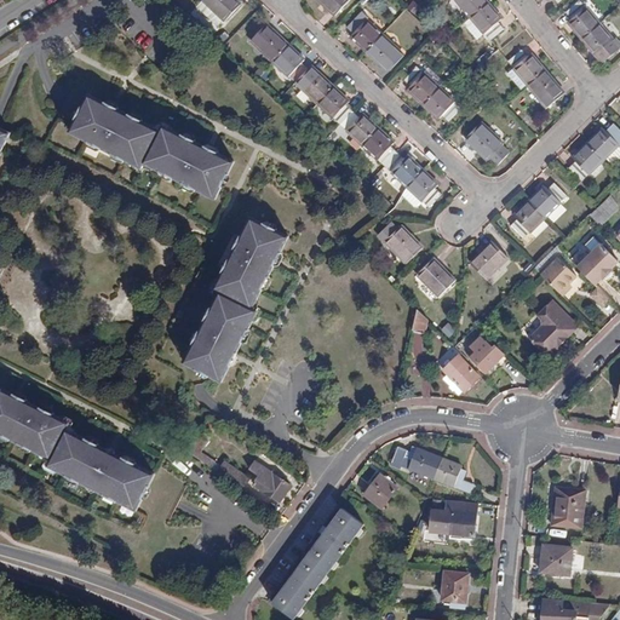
[(202,0),(225,22),(240,5),(235,0),(202,0)]
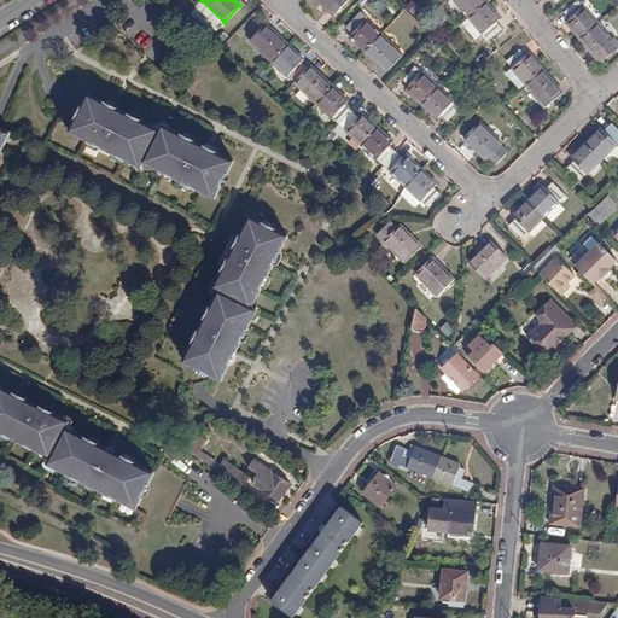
[(316,0),(334,17),(349,0),(316,0)]
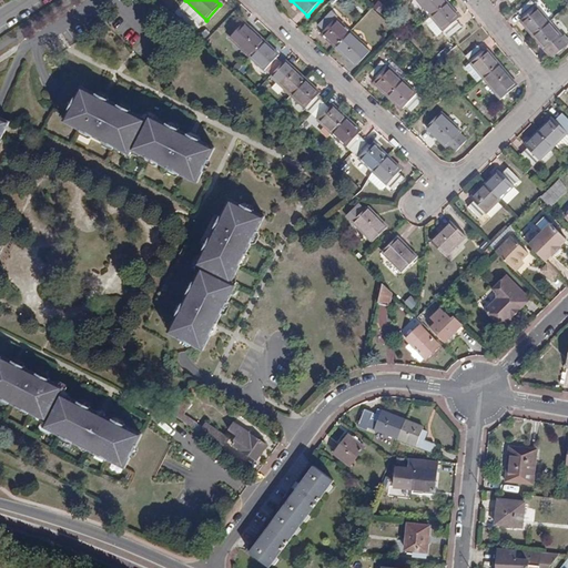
[(377,0),(373,8),(381,13),(385,6),(377,0)]
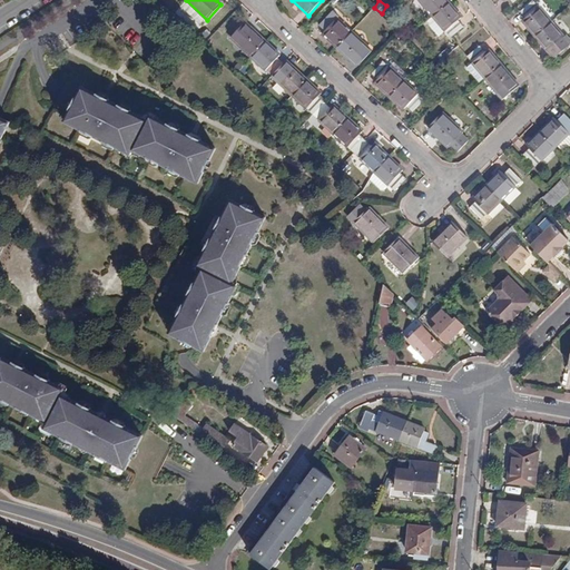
[(419,0),(451,38),(464,27),(459,20),(462,18),(446,0),(419,0)]
